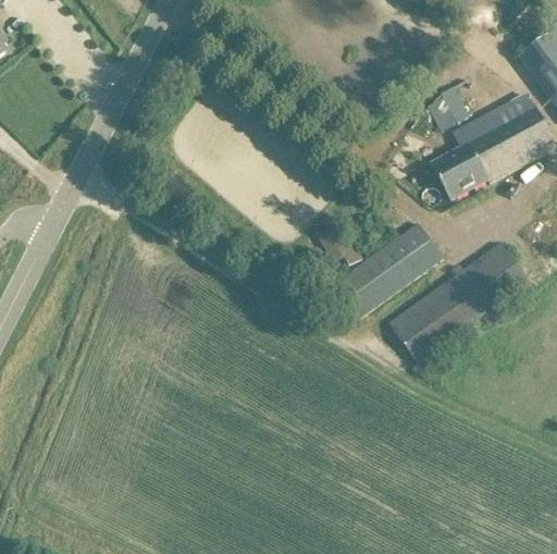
[(556,35),(554,32),(519,58),(556,108),(556,35)]
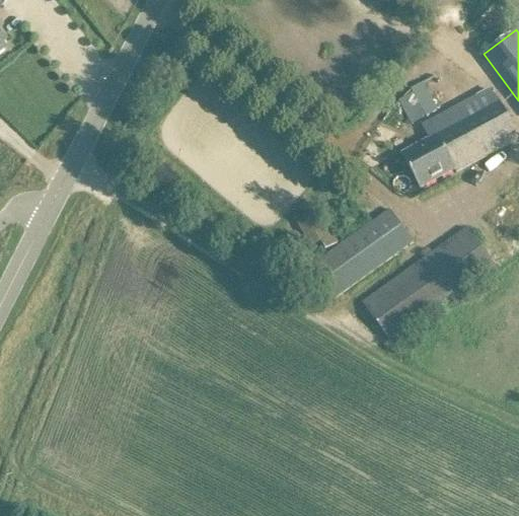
[(423,81),(412,88),(427,115),(437,108),(423,81)]
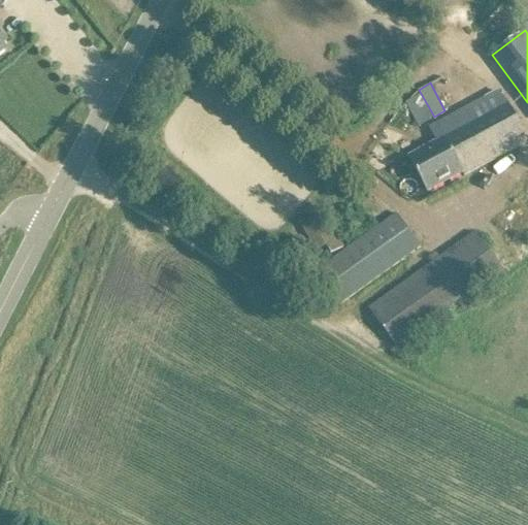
[(464,174),(527,140),(507,103),(498,90),(438,122),(437,121),(436,122),(441,131),(436,133),(439,138),(409,155),(419,171),(418,172),(419,175),(421,175),(428,190),(462,171),(464,174)]
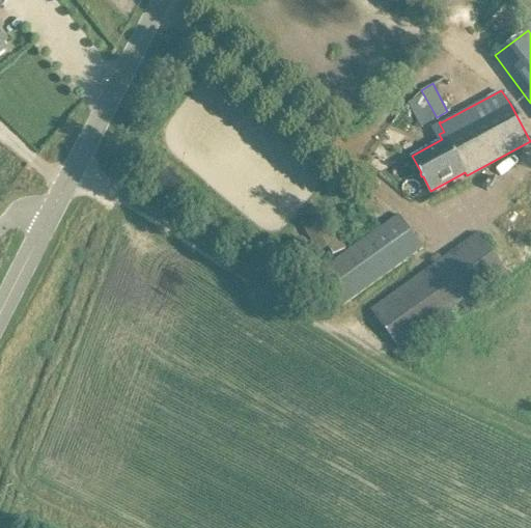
[(423,247),(399,213),(313,275),(337,309),(423,247)]
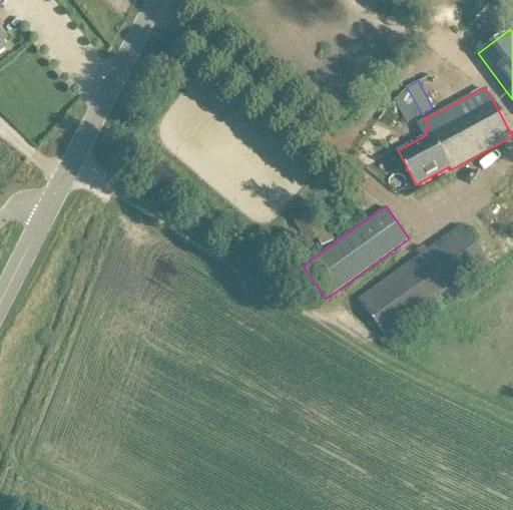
[(311,206),(292,218),(307,243),(315,238),(321,246),(334,238),(328,228),(325,230),(311,206)]
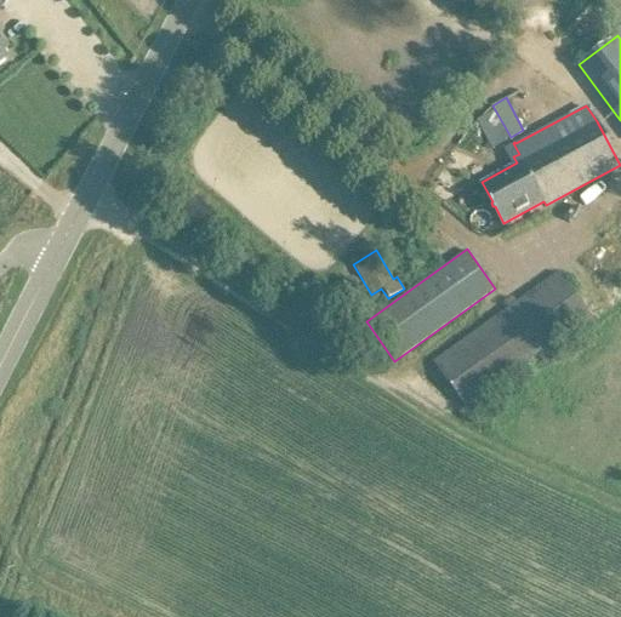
[(469,410),(596,320),(560,272),(434,361),(469,410)]
